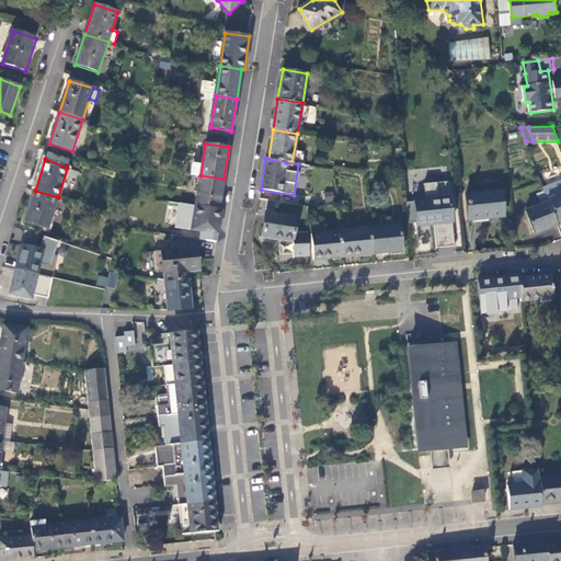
[(219,209),(224,179),(201,175),(195,206),(219,209)]
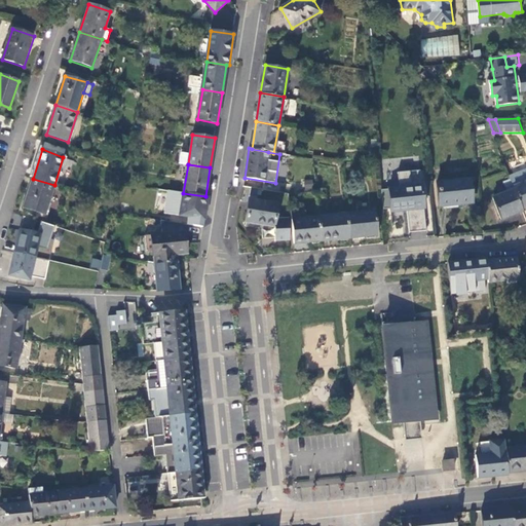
[(523,209),(525,207),(525,171),(511,178),(513,183),(514,187),(516,191),(523,209)]
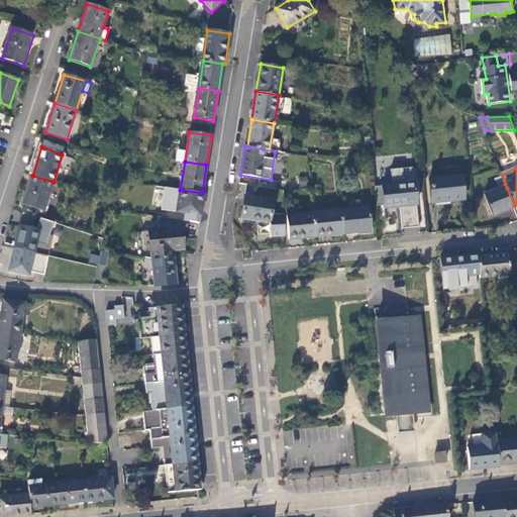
[(43,211),(54,182),(32,176),(23,204),(43,211)]
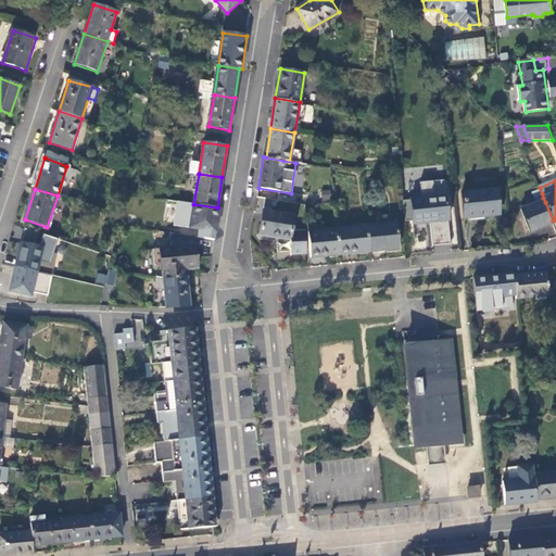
[(465,217),(498,215),(496,189),(462,192),(465,217)]
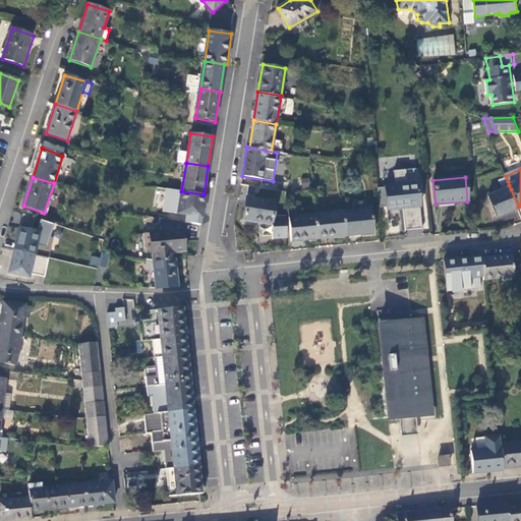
[(301,187),(309,187),(309,178),(301,178),(301,187)]
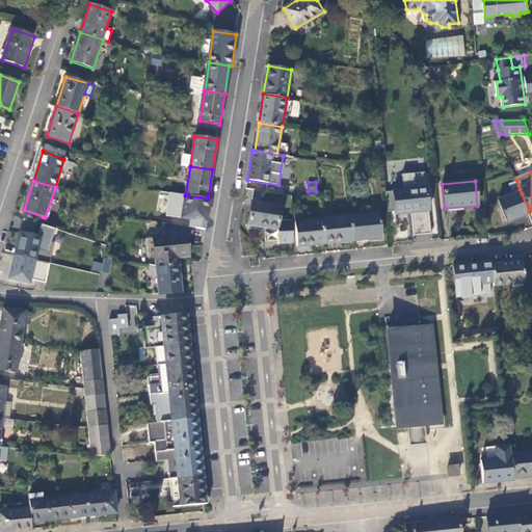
[(519,185),(511,187),(514,195),(522,193),(520,189),(519,185)]
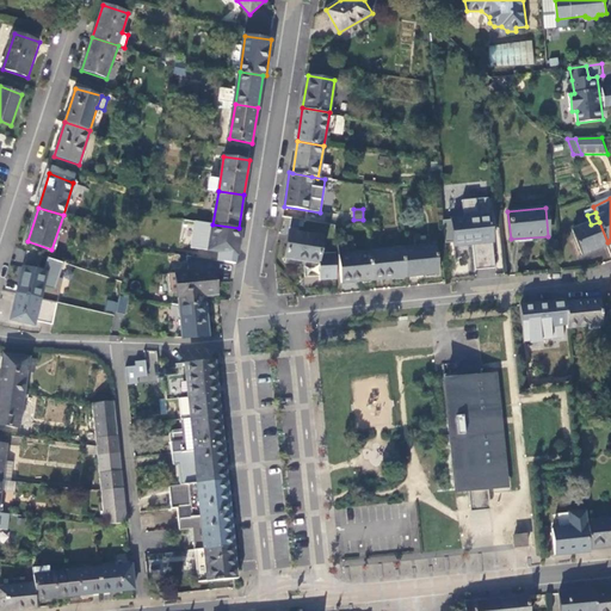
[(455,245),(493,241),(489,216),(451,220),(455,245)]
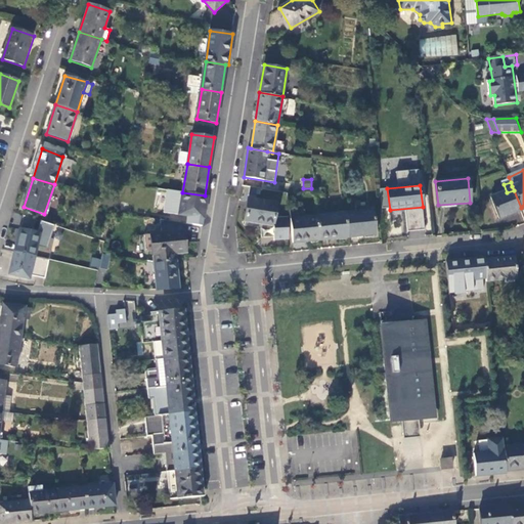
[(522,211),(521,208),(514,190),(507,192),(491,198),(499,219),(522,211)]
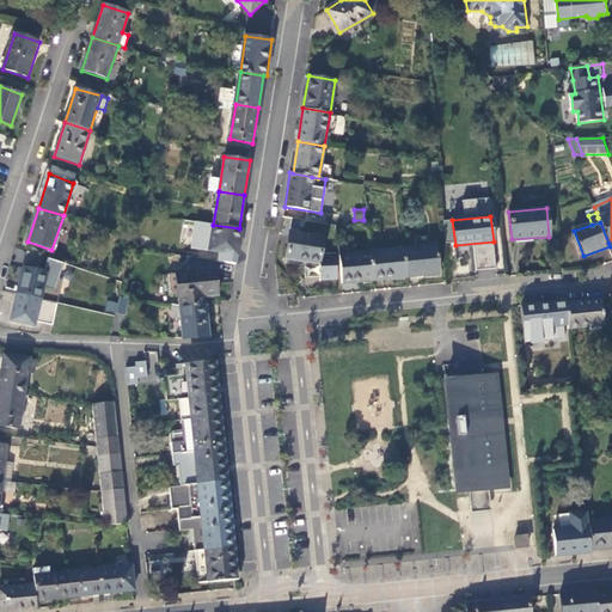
[(238,256),(242,230),(239,228),(213,225),(209,251),(238,256)]
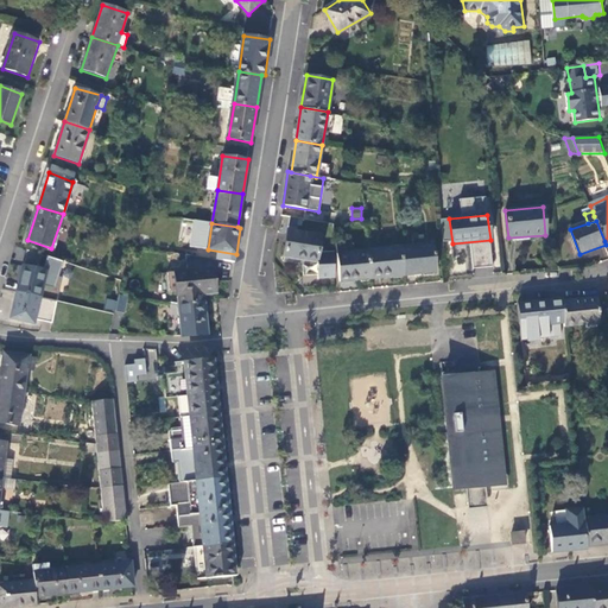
[(320,236),(286,232),(283,257),(302,260),(304,276),(318,276),(318,278),(335,278),(334,252),(317,253),(320,236)]
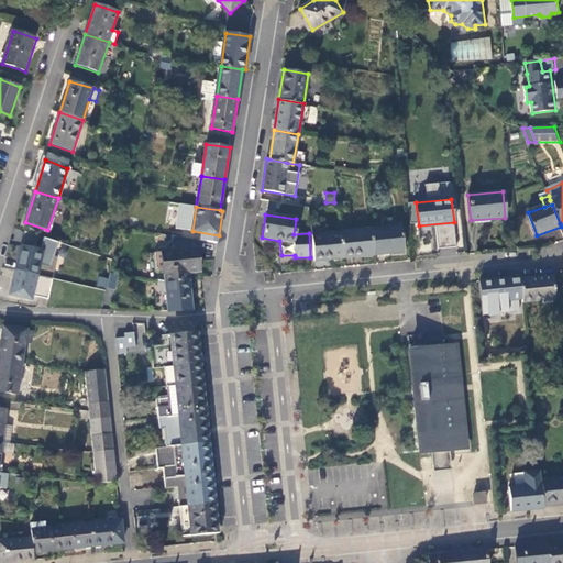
[(372,229),(375,255),(405,253),(403,227),(372,229)]
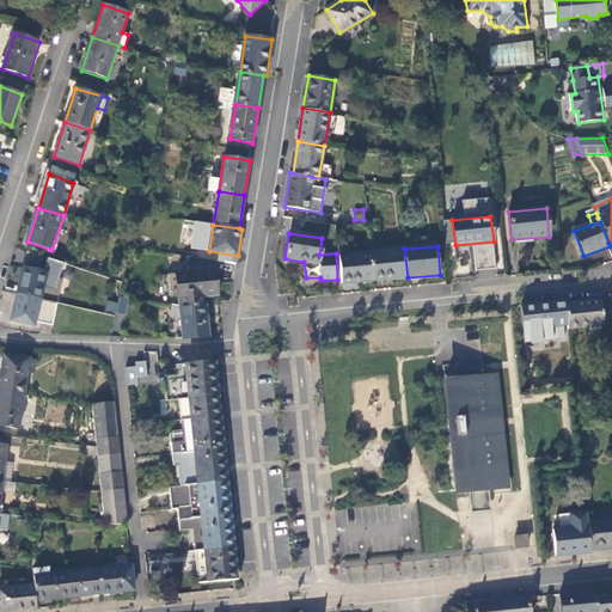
[(374,281),(408,277),(404,249),(372,252),(374,281)]
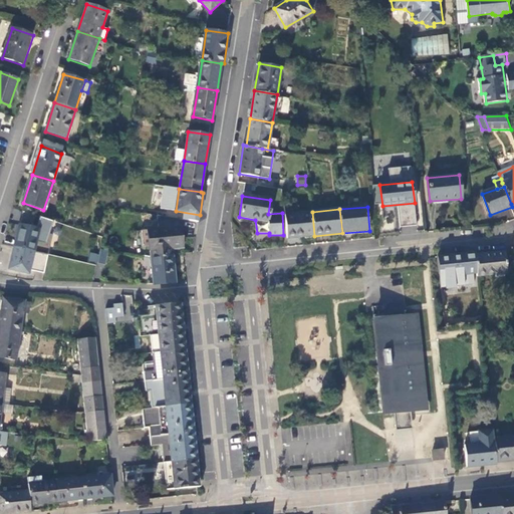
[(287,238),(314,236),(312,212),(284,215),(287,238)]
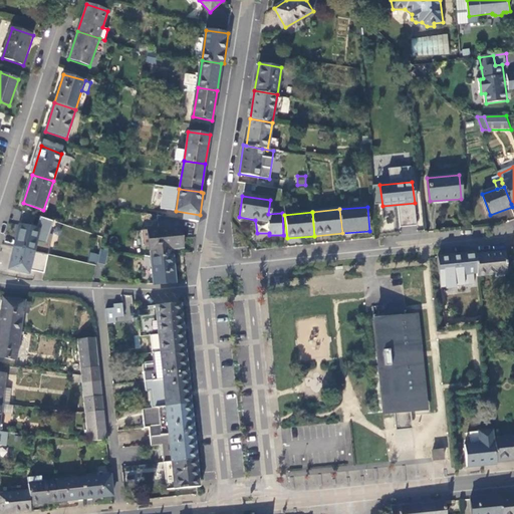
[(19,224),(14,246),(34,251),(39,229),(19,224)]
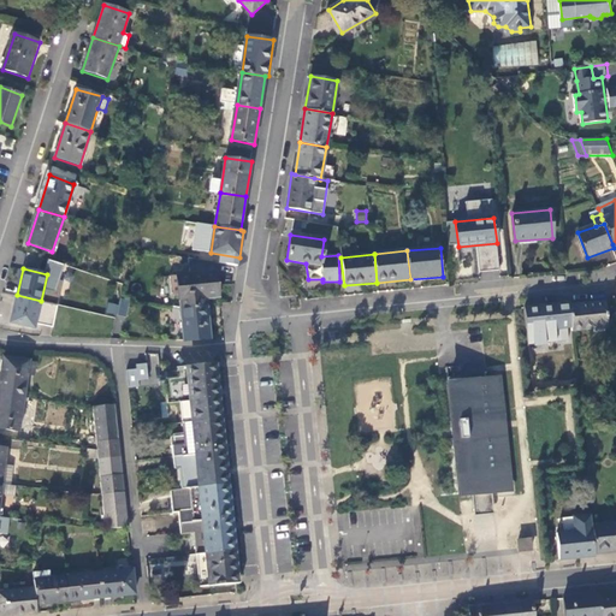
[(183,308),(206,306),(205,298),(218,297),(214,272),(169,278),(171,296),(181,295),(183,308)]
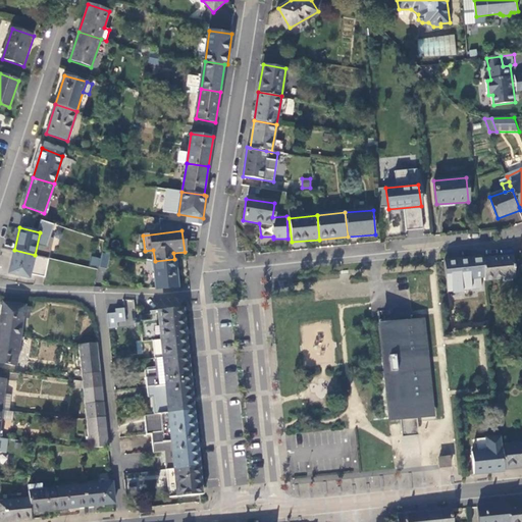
[(35,255),(14,250),(9,272),(30,277),(35,255)]
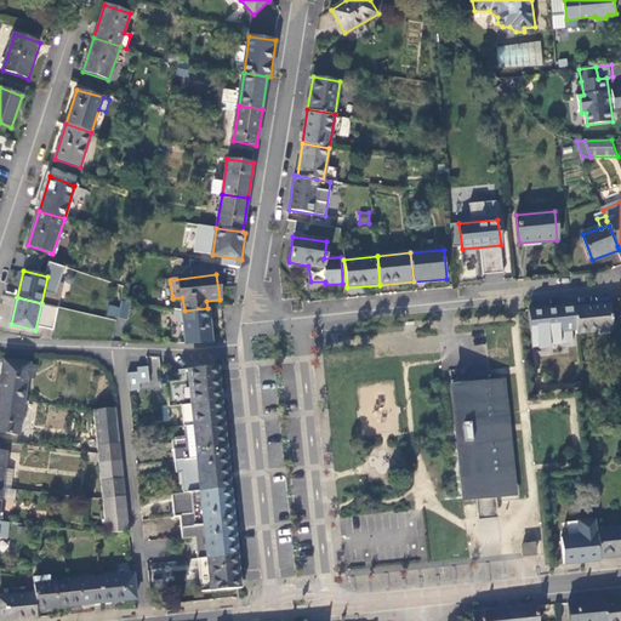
[(121,300),(118,318),(127,319),(130,302),(121,300)]
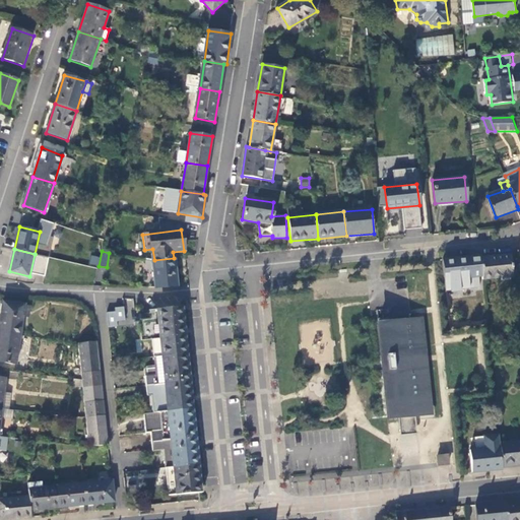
[(482,275),(483,278),(514,275),(511,254),(481,257),(482,275)]
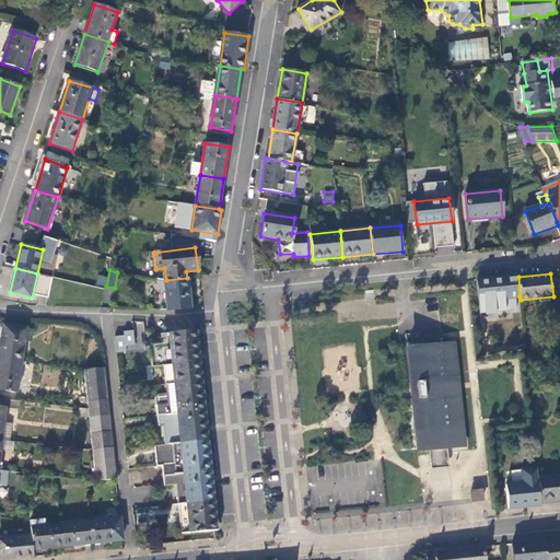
[(106,286),(107,276),(97,275),(96,286),(106,286)]
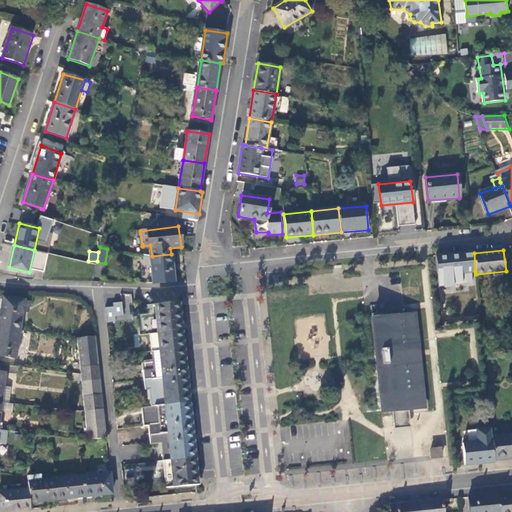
[(47,267),(49,253),(42,252),(38,267),(47,267)]
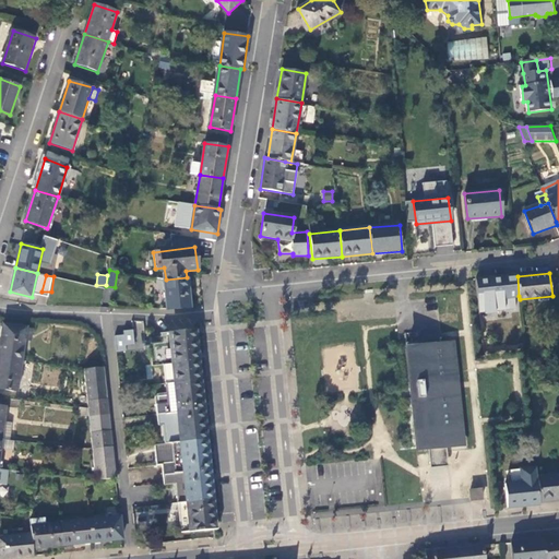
[(518,275),(492,277),(495,299),(519,296),(518,276),(518,275)]
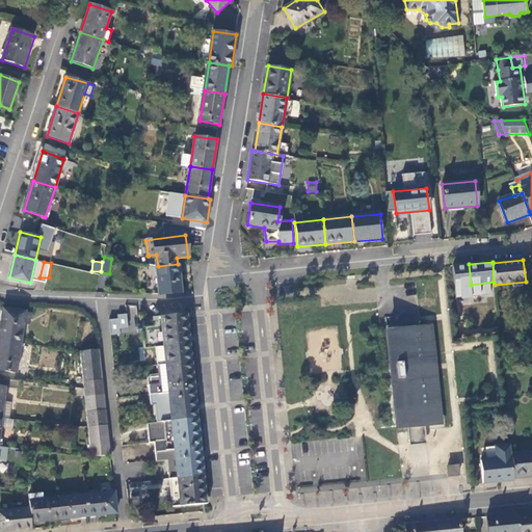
[(182,292),(178,264),(158,266),(156,266),(160,295),(182,292)]
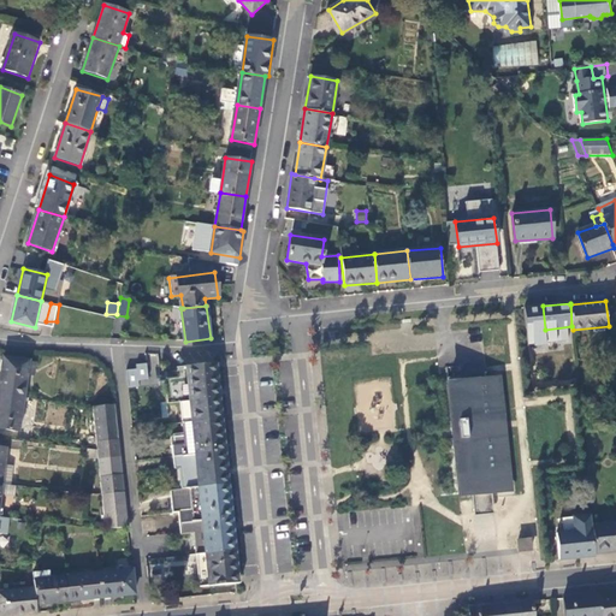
[(0,386),(0,392),(24,396),(27,378),(29,363),(4,360),(0,386)]
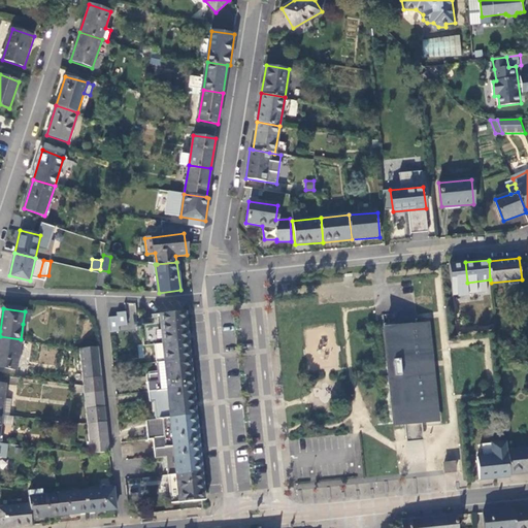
[(142,335),(183,331),(180,312),(152,315),(153,324),(141,326),(142,335)]
